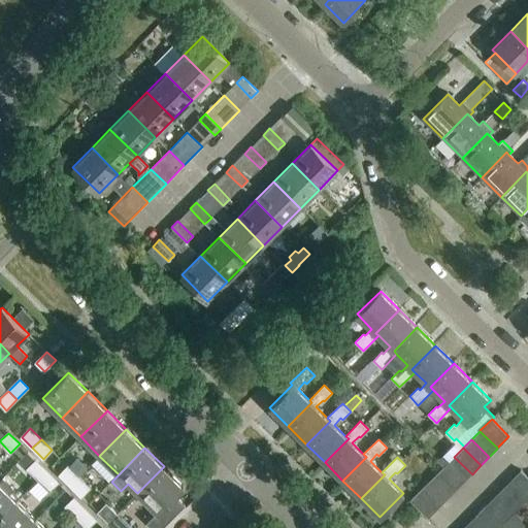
[(454,457),(446,465),(463,483),(472,474),(454,457)]
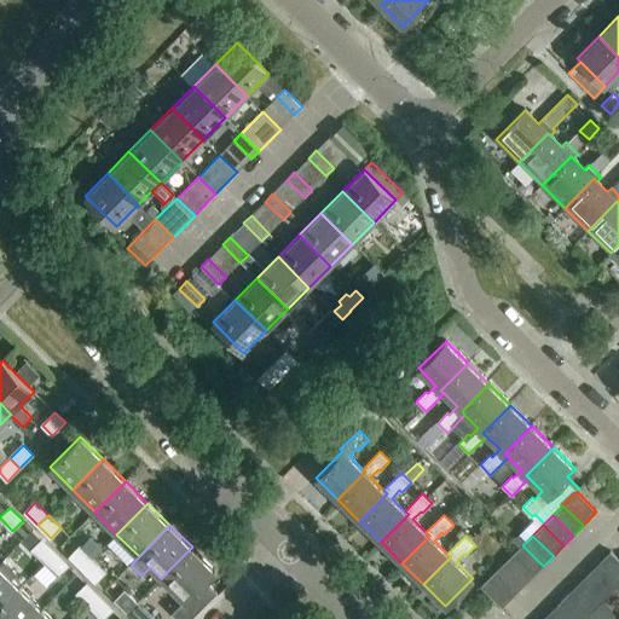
[(32,550),(45,562),(55,553),(42,539),(32,550)]
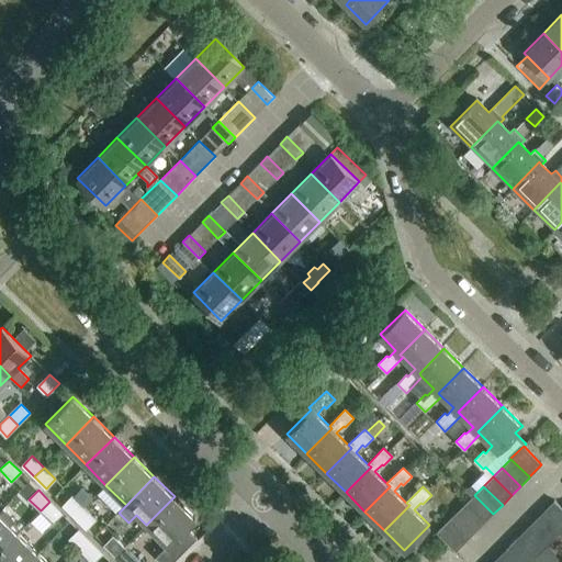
[(474,495),(464,505),(484,524),(493,514),(474,495)]
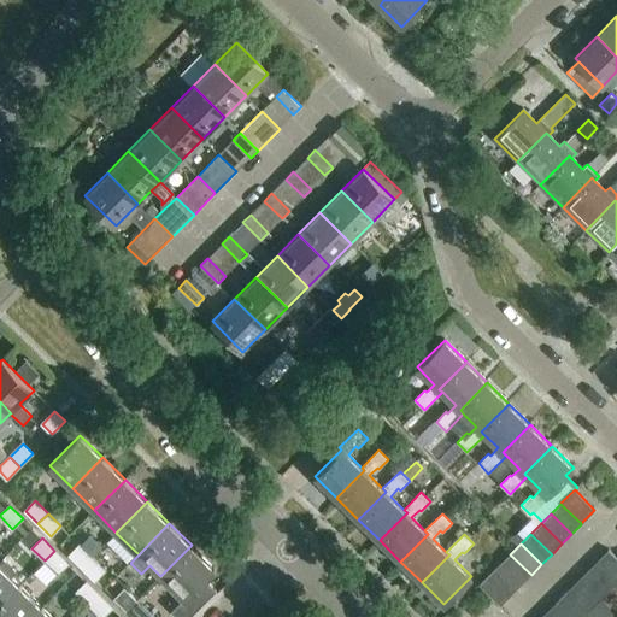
[(70,554),(82,568),(93,558),(80,545),(70,554)]
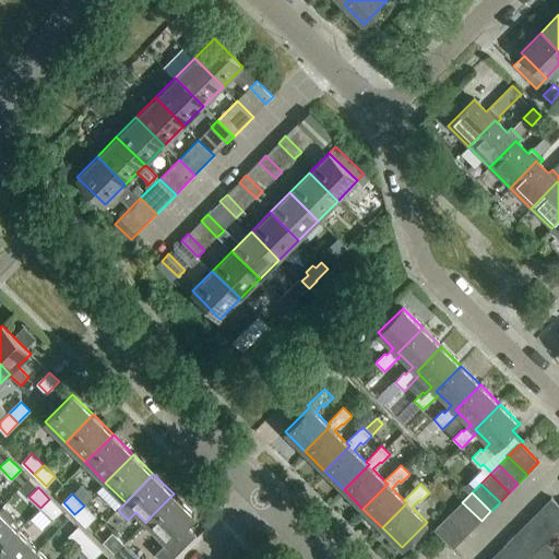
[(174,494),(145,522),(167,543),(156,554),(161,558),(171,558),(197,535),(186,524),(195,515),(174,494)]
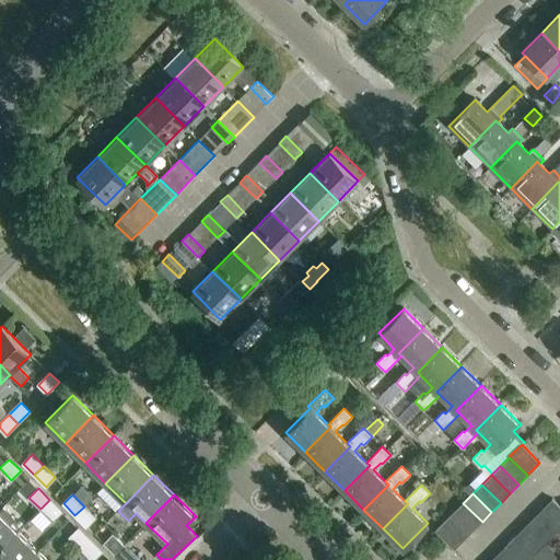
[(559,506),(552,499),(543,509),(559,525),(559,506)]
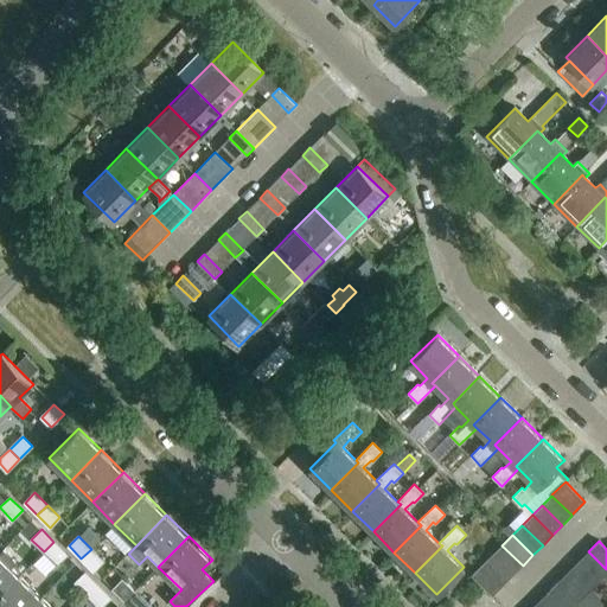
[(53,542),(44,551),(57,564),(66,554),(53,542)]
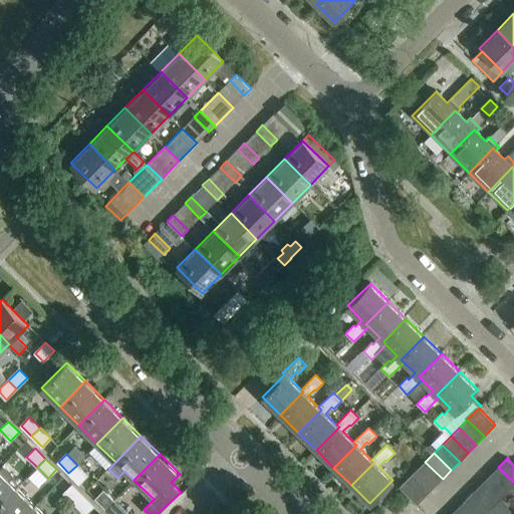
[(425,462),(417,470),(434,487),(443,479),(425,462)]
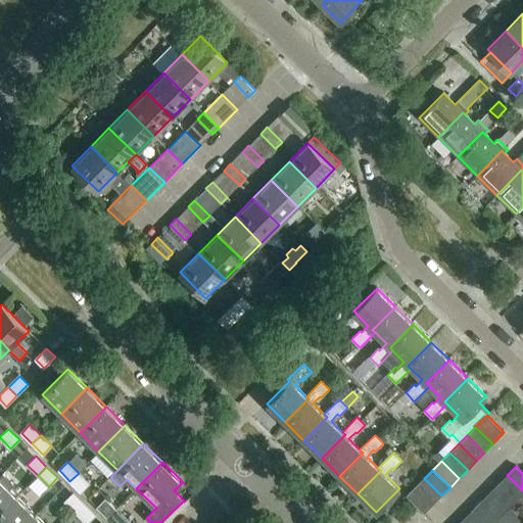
[(79,473),(69,481),(81,491),(89,483),(79,473)]
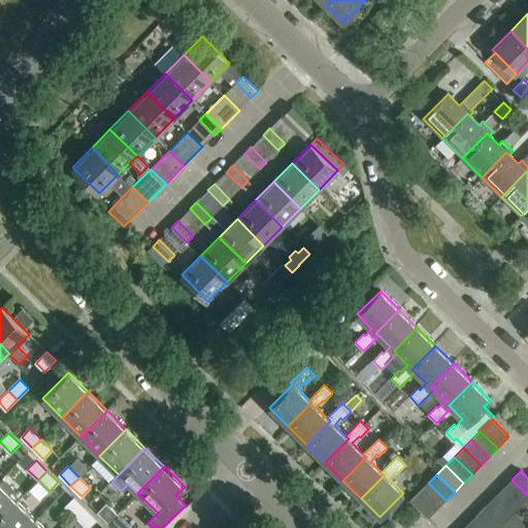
[(0,518),(18,501),(10,494),(14,490),(3,479),(0,481),(0,518)]
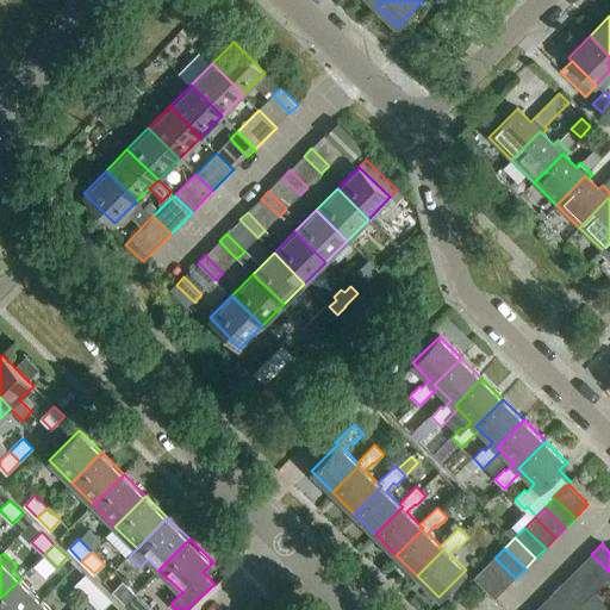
[(609,572),(591,554),(582,565),(602,584),(609,576),(609,572)]
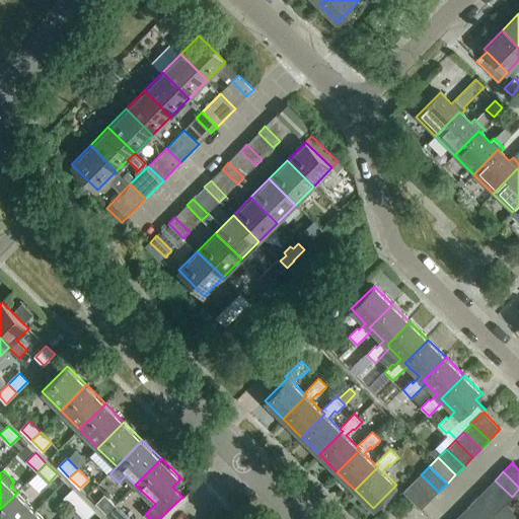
[(421,474),(413,483),(430,501),(438,492),(421,474)]
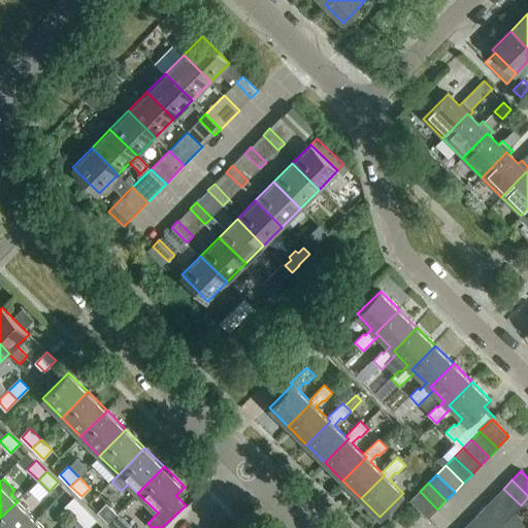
[(503,489),(494,497),(512,515),(521,505),(503,489)]
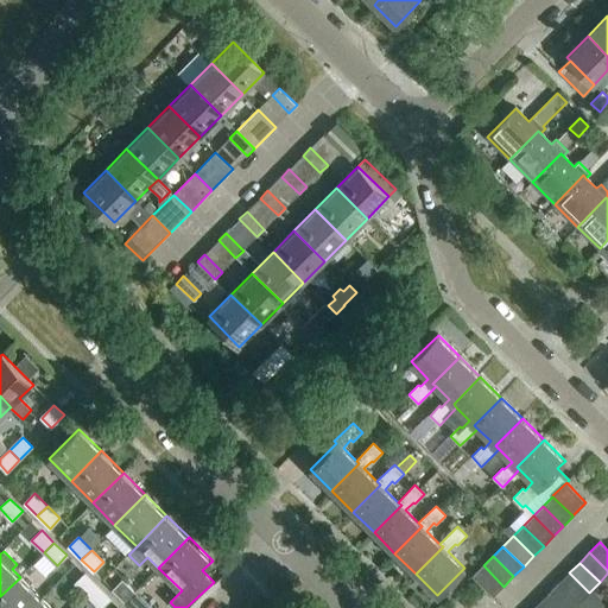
[(504,587),(483,565),(473,576),(493,597),(504,587)]
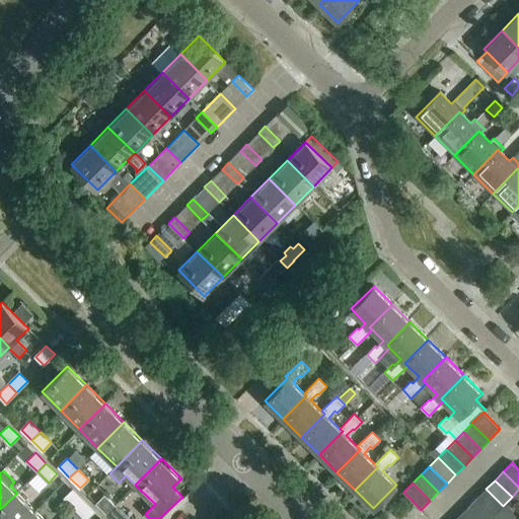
[(486,489),(477,497),(495,514),(503,506),(486,489)]
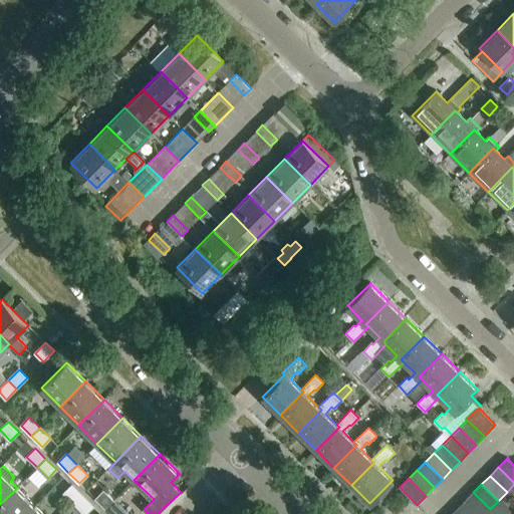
[(63,493),(74,504),(82,496),(72,485),(63,493)]
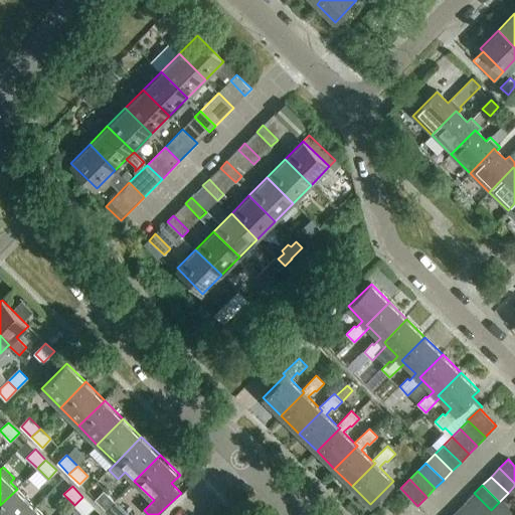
[(0,505),(0,514),(27,514),(35,507),(17,489),(0,505)]
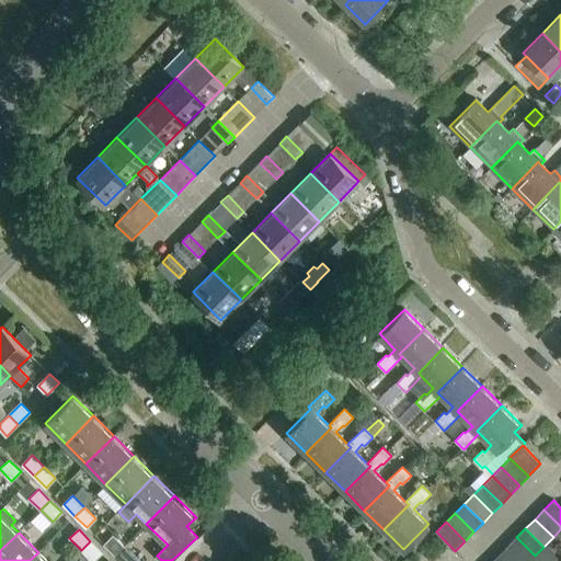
[(103,545),(115,556),(125,547),(113,535),(103,545)]
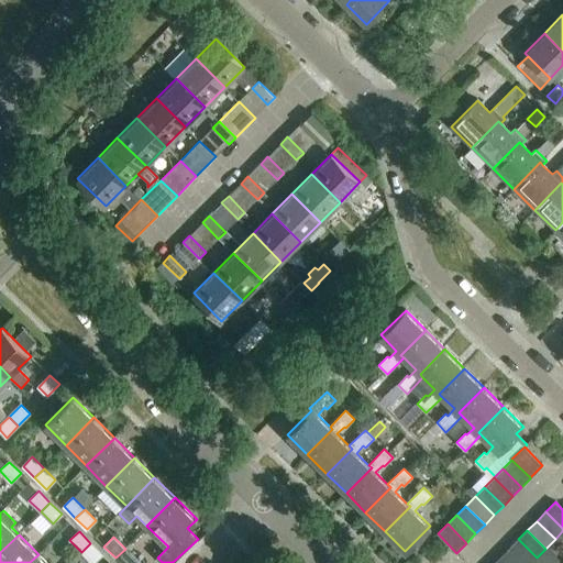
[(518,539),(509,549),(522,562),(531,562),(537,558),(518,539)]
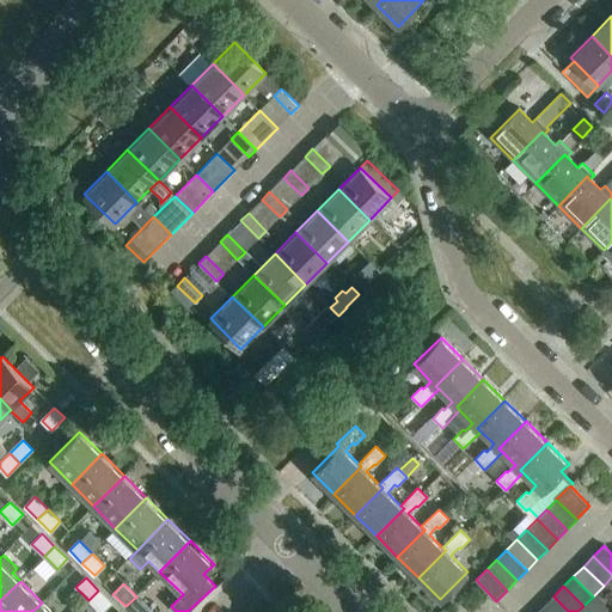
[(98,591),(89,600),(101,611),(102,611),(111,603),(98,591)]
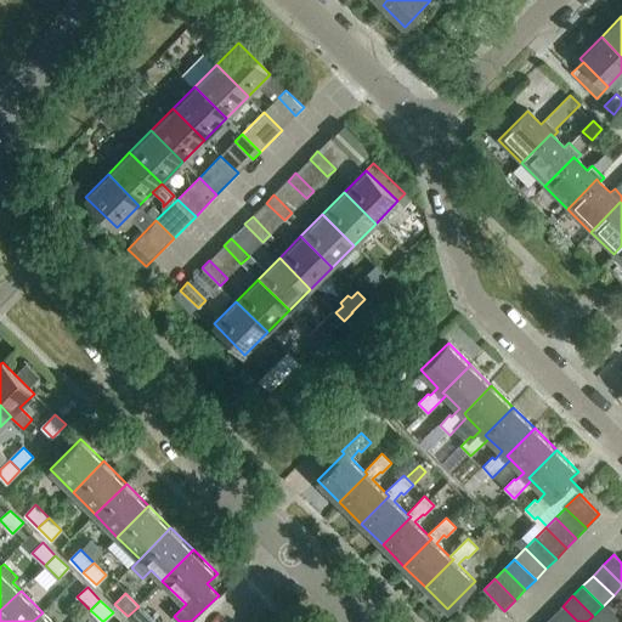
[(154,621),(139,606),(128,616),(133,621),(154,621)]
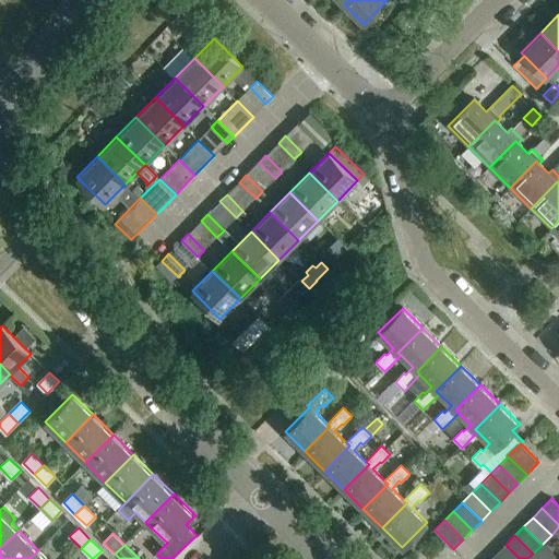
[(519,558),(506,545),(496,554),(501,558),(519,558)]
